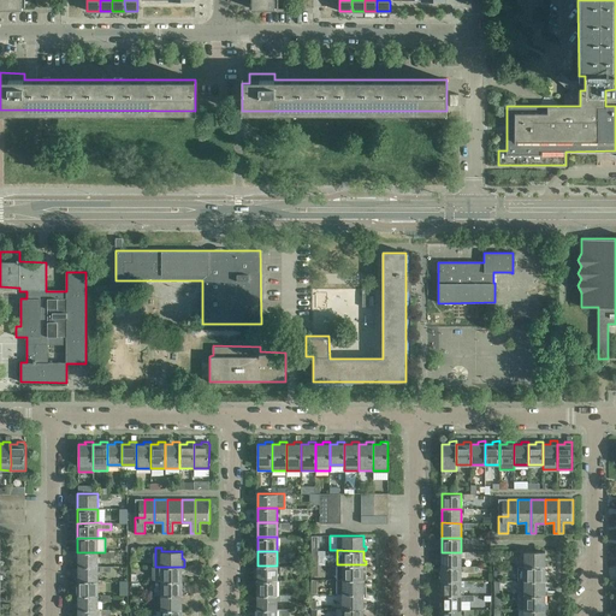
[(545,551),(525,551),(525,566),(545,566),(548,566),(548,558),(545,558),(545,551)]
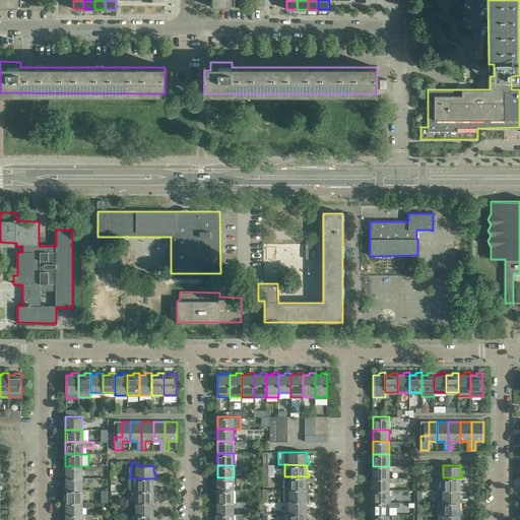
[(82,466),(65,466),(65,478),(82,478),(82,466)]
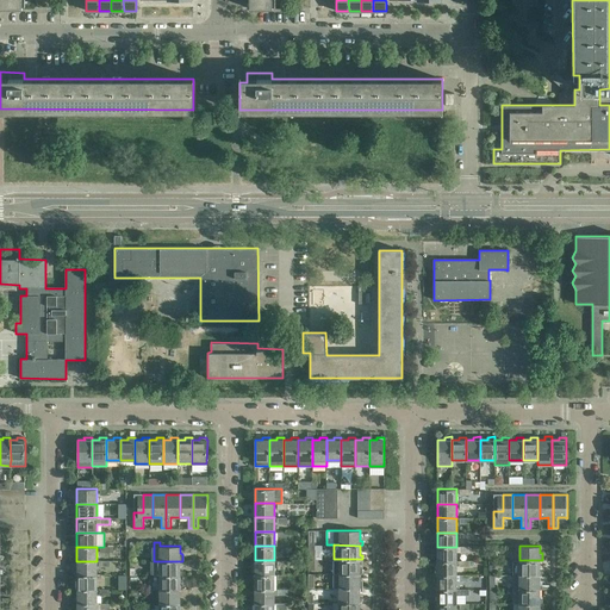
[(456,547),(437,547),(437,560),(456,561),(456,552),(460,552),(460,547),(456,547)]
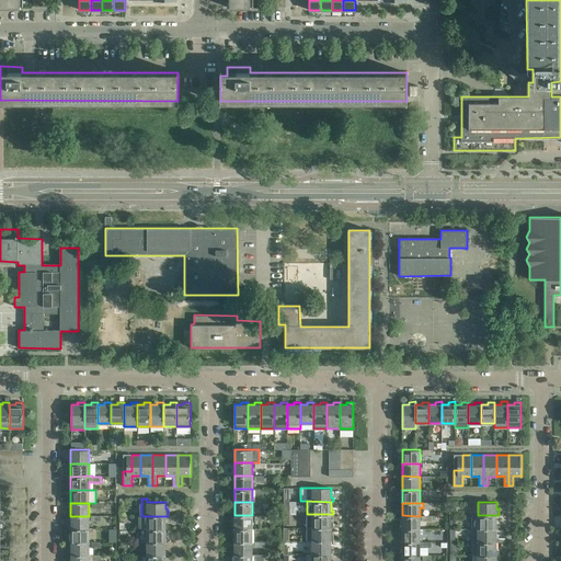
[(331,514),(307,514),(307,527),(331,527),(333,527),(333,521),(331,521),(331,514)]
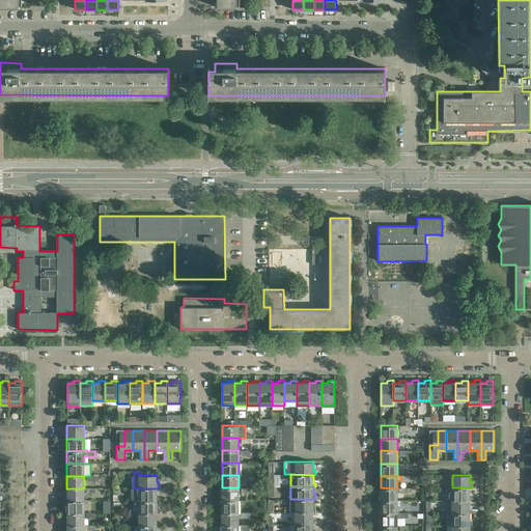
[(239,487),(222,487),(222,500),(239,500),(239,487)]
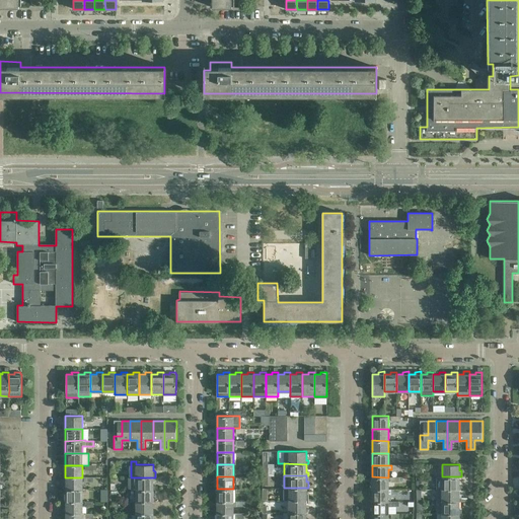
[(372,476),(372,490),(388,489),(388,477),(372,476)]
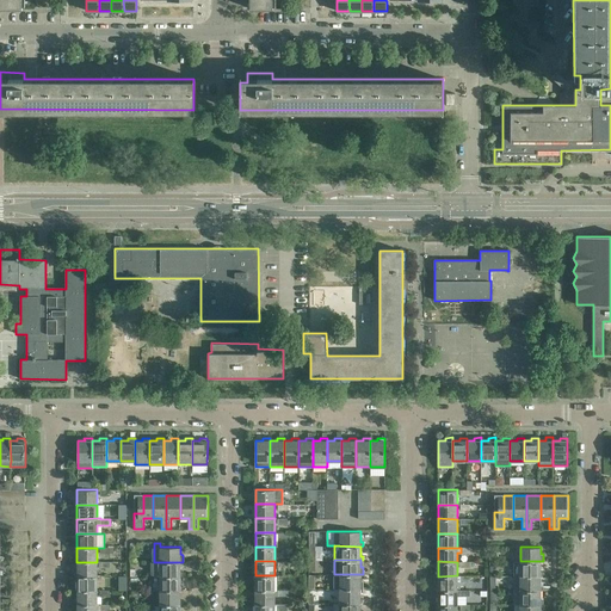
[(541,561),(520,561),(514,561),(514,575),(541,575),(543,575),(543,568),(541,568),(541,561)]
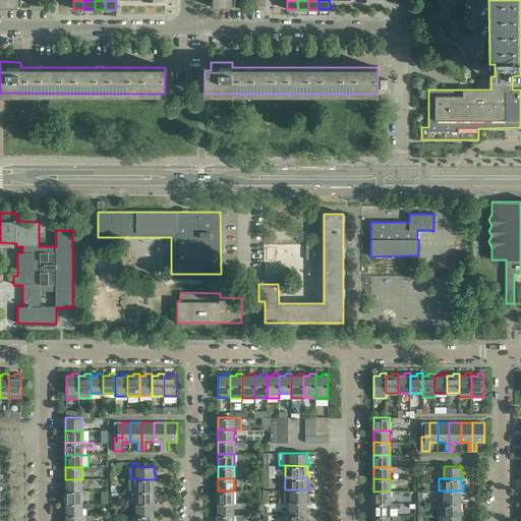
[(82,479),(65,479),(65,491),(82,491),(82,483),(94,484),(94,479),(82,479)]
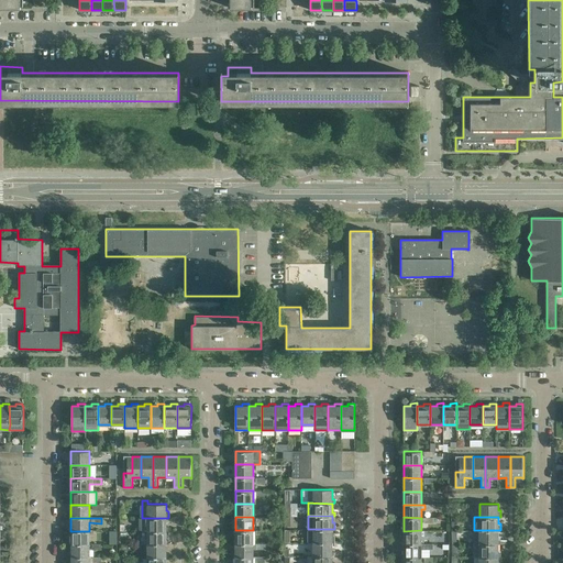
[(166,518),(142,518),(142,531),(147,531),(166,531),(168,531),(168,523),(166,523),(166,518)]
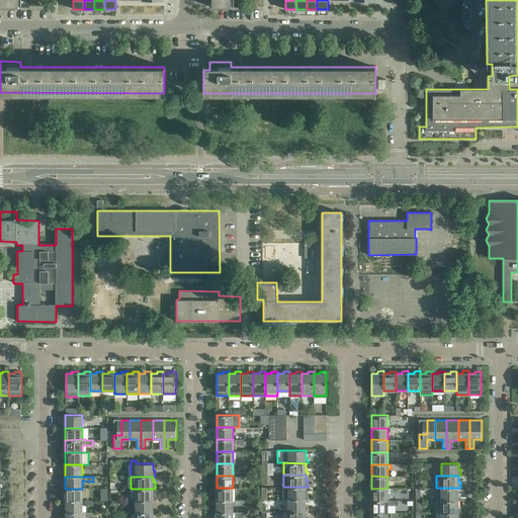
[(306,487),(283,487),(283,499),(288,499),(306,500),(308,500),(308,493),(306,493),(306,487)]
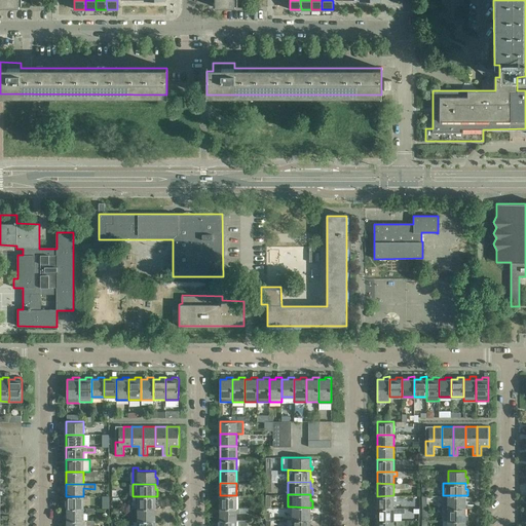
[(236,495),(220,495),(220,508),(236,508),(236,495)]
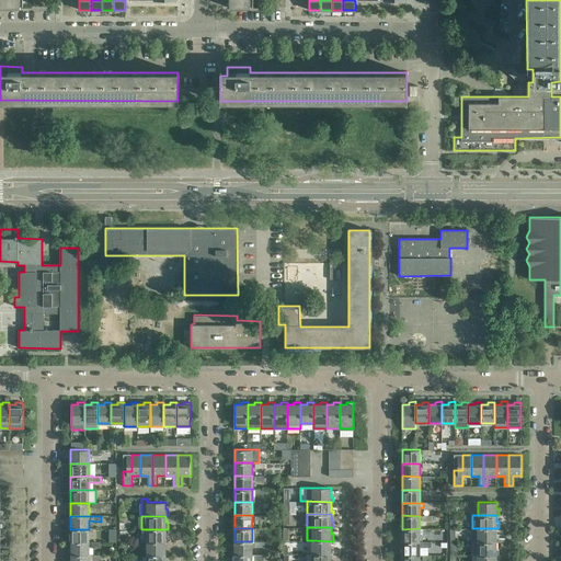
[(420,528),(402,529),(402,542),(420,541),(420,534),(423,534),(423,529),(420,528)]
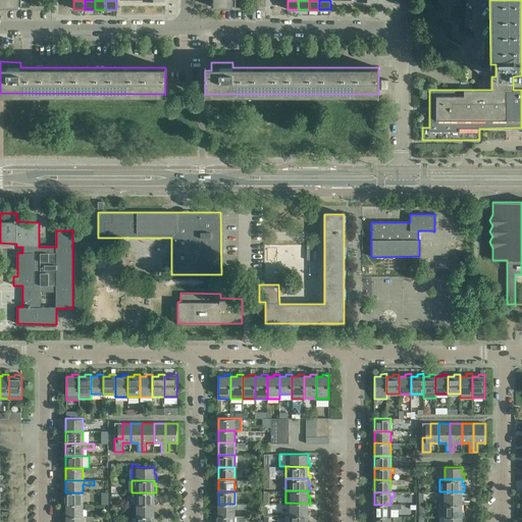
[(462,491),(439,491),(439,504),(462,504),(464,504),(464,498),(462,498),(462,491)]
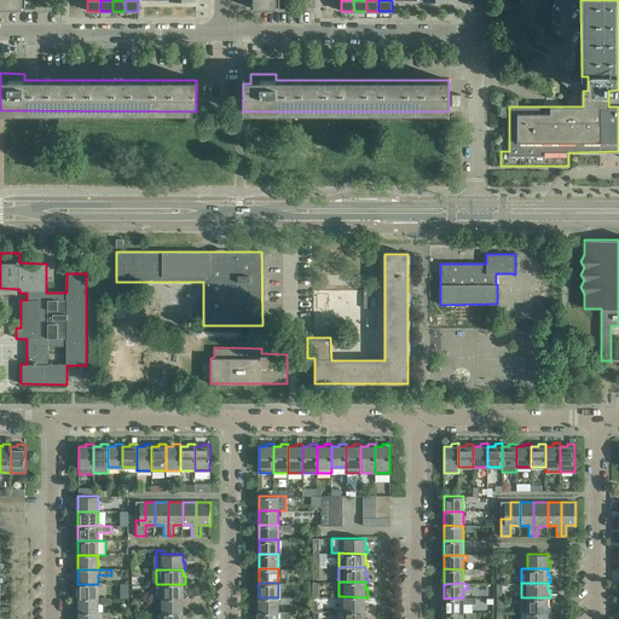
[(98,584),(77,584),(77,599),(98,599),(98,584)]
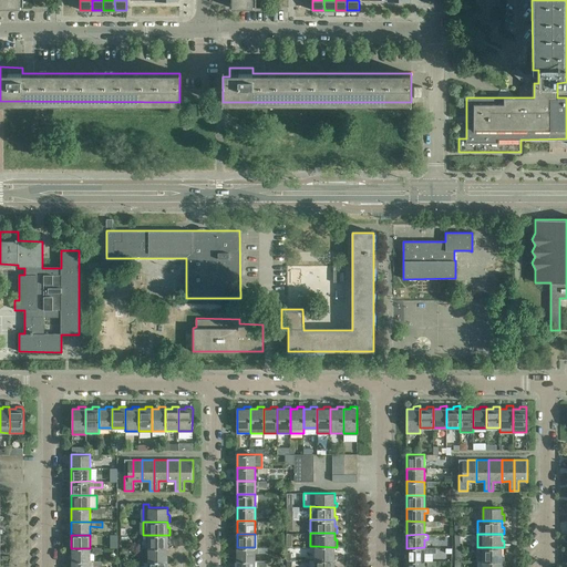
[(148,535),(147,548),(167,548),(169,548),(169,540),(167,540),(167,535),(148,535)]
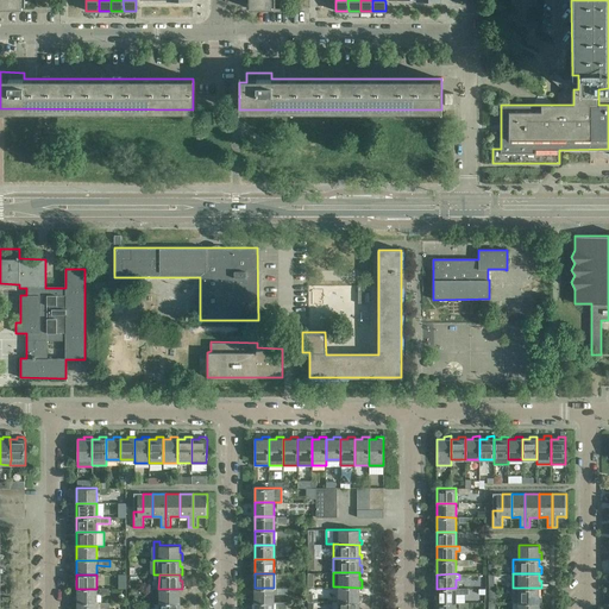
[(359,588),(339,586),(339,601),(359,601),(362,602),(362,597),(359,597),(359,588)]
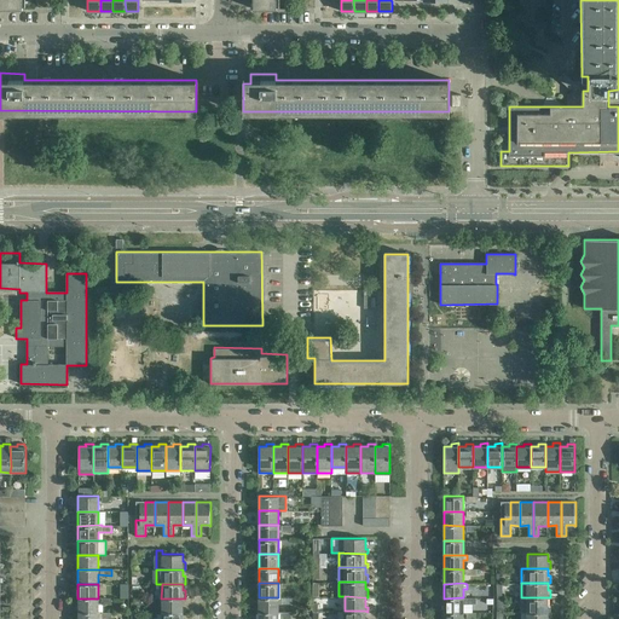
[(278,597),(259,597),(259,612),(278,612),(278,603),(291,603),(291,597),(278,597)]
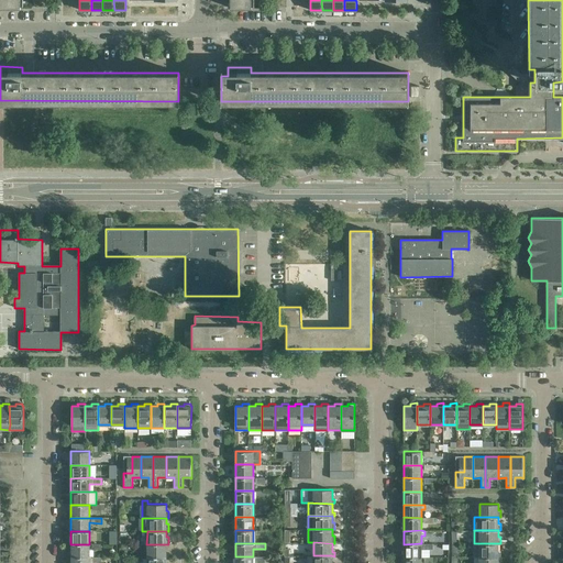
[(421,543),(404,544),(404,558),(421,558),(421,549),(424,549),(424,544),(421,543)]
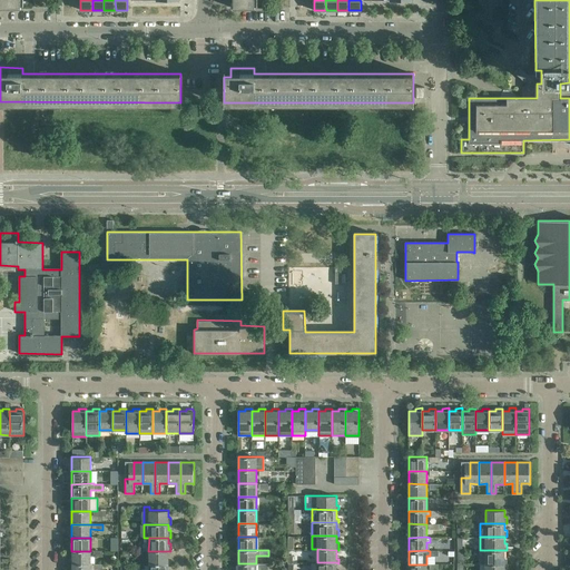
[(504,550),(480,550),(480,563),(485,563),(504,563),(507,563),(507,559),(504,559),(504,550)]
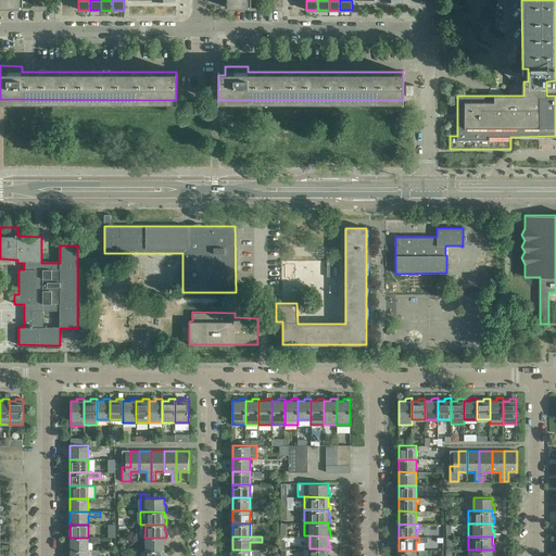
[(88,538),(70,538),(70,551),(88,551),(88,538)]
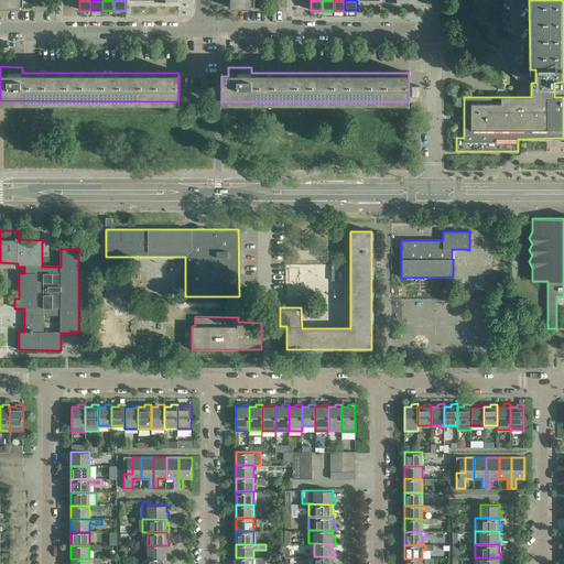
[(166,545),(147,545),(147,559),(166,559),(169,559),(169,554),(166,554),(166,545)]
